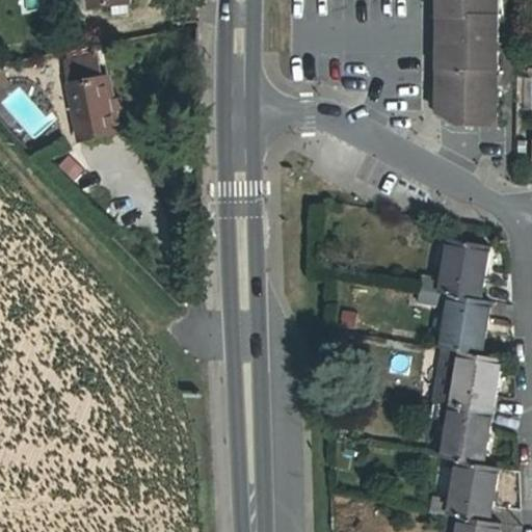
[(42,0),(27,0),(29,11),(44,9),(42,0)]
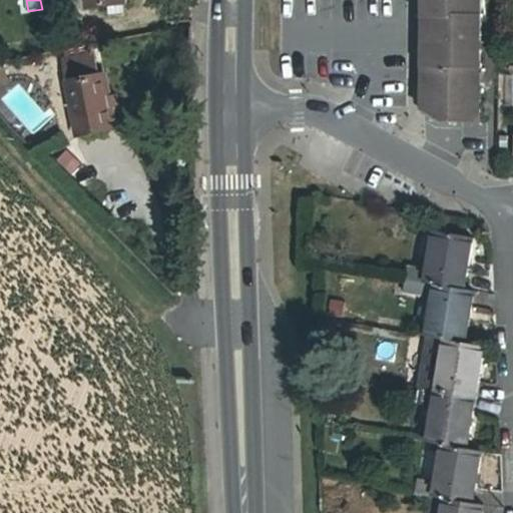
[(425,0),(425,15),(432,22),(432,35),(425,42),(425,76),(480,78),(480,0),(425,0)]
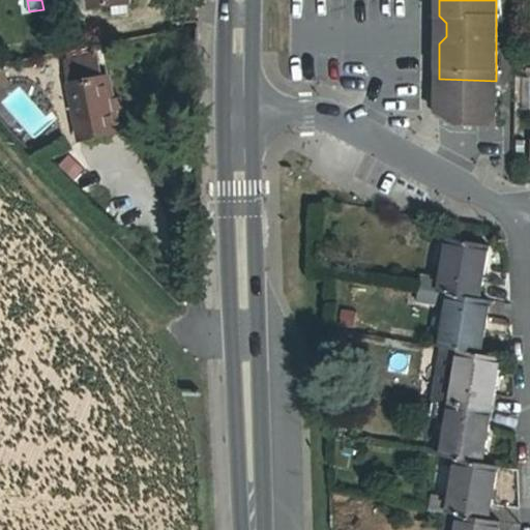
[(65,62),(81,139),(120,131),(110,78),(101,79),(97,56),(65,62)]
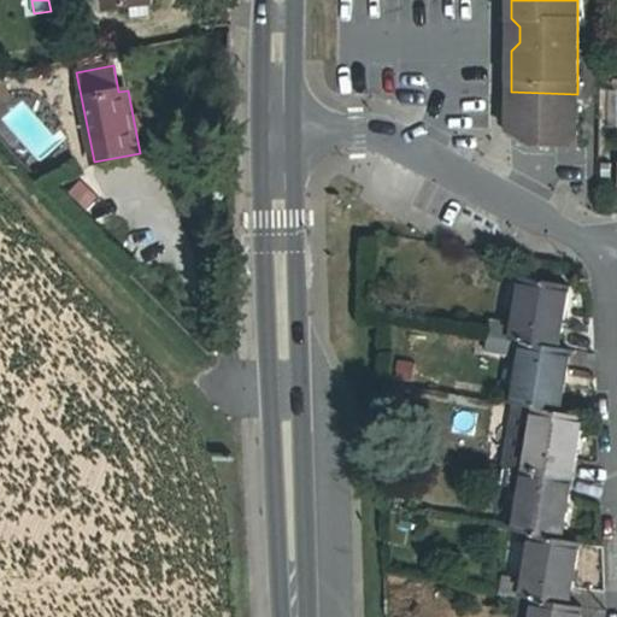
[(616,124),(616,87),(606,88),(606,125),(616,124)]
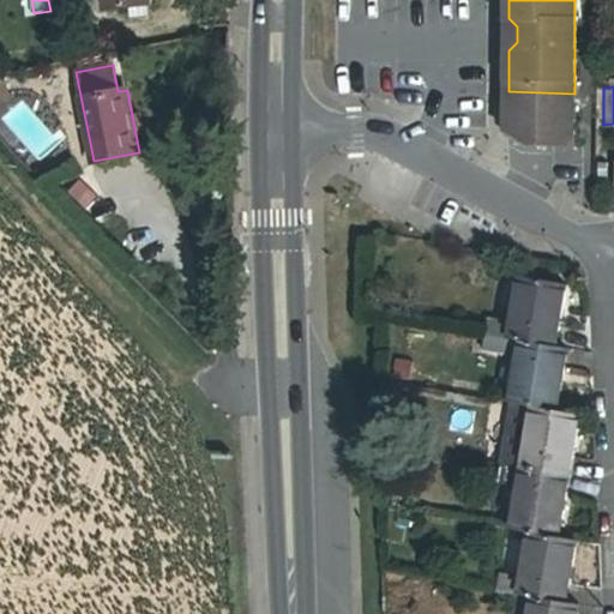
[(575,94),(509,91),(507,134),(524,143),(573,144),(575,94)]
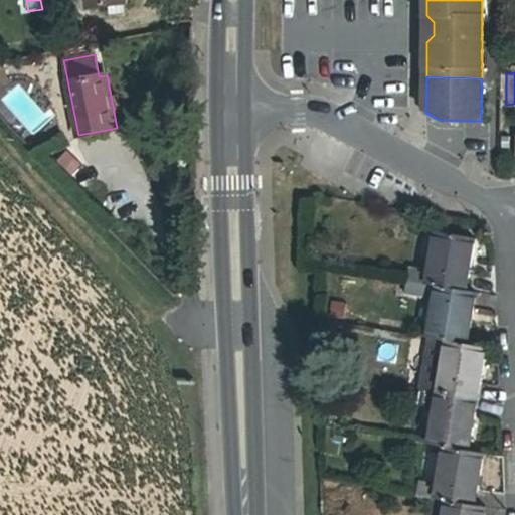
[(74,152),(60,160),(72,179),(87,170),(74,152)]
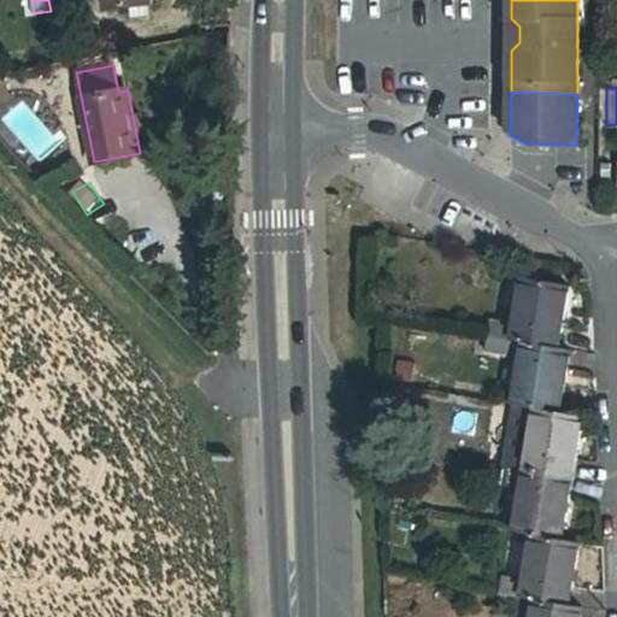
[(491,321),(488,335),(512,339),(559,347),(570,285),(523,276),(515,324),(491,321)]
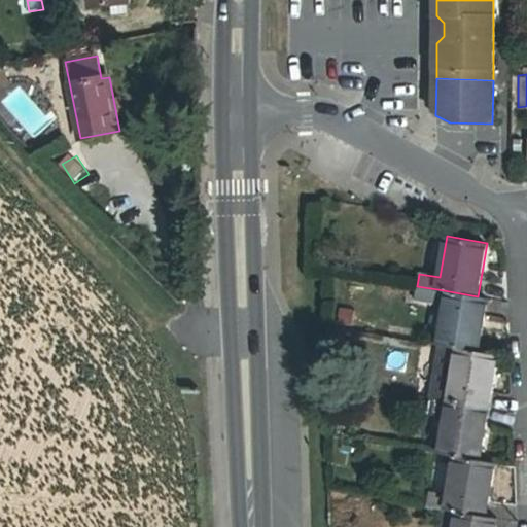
[(437,289),(417,286),(415,299),(446,304),(438,345),(479,351),(488,297),(478,296),(437,289)]
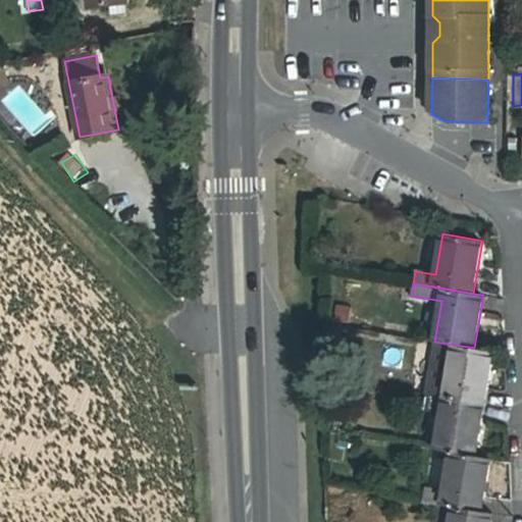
[(349,321),(351,306),(336,304),(334,319),(349,321)]
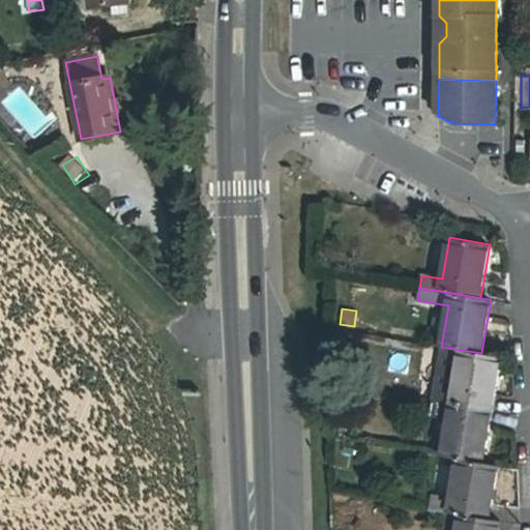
[(441,347),(432,400),(451,403),(492,410),(501,356),(481,353),(441,347)]
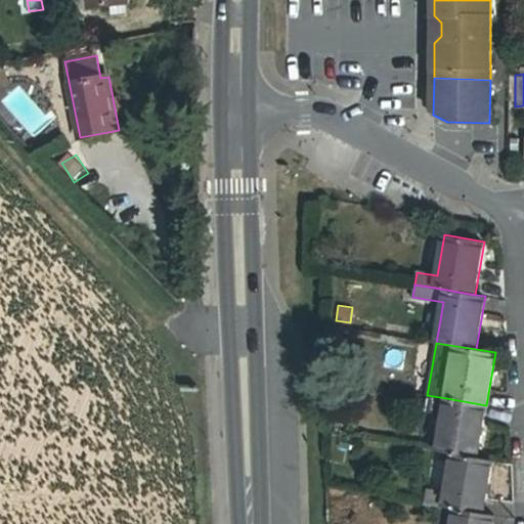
[(444,413),(437,451),(452,454),(477,459),(483,425),(486,405),(446,398),(427,395),(425,410),(444,413)]
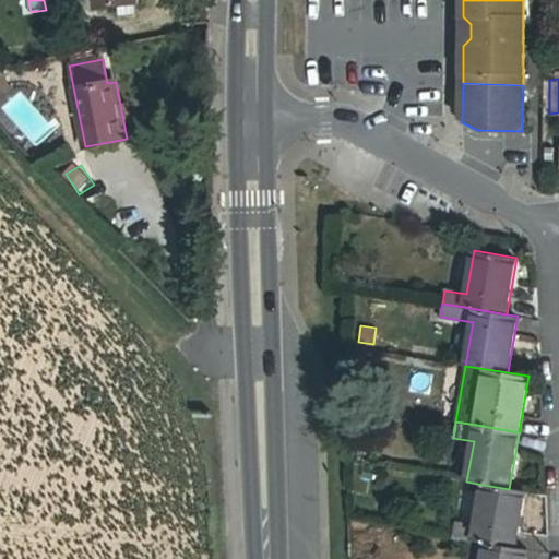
[(458,523),(454,537),(470,540),(515,548),(525,491),(509,489),(483,485),(476,526),(458,523)]
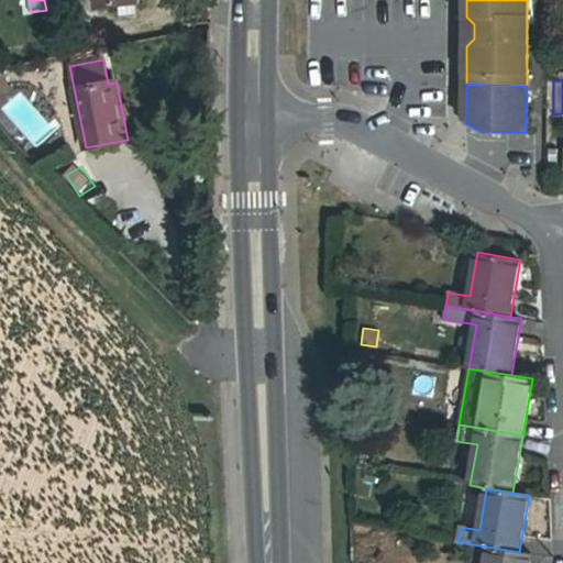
[(473,544),(457,541),(455,556),(471,560),(473,544)]
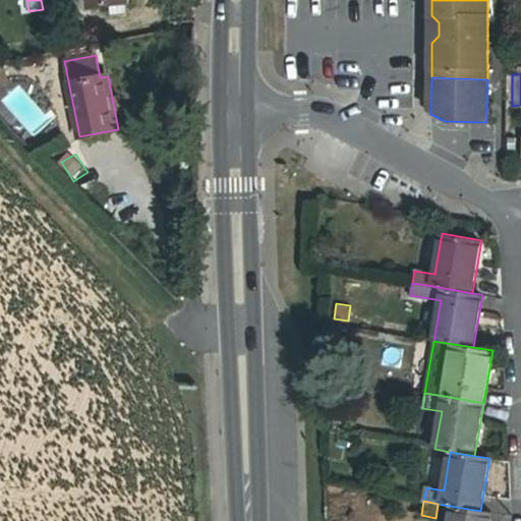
[(451,520),(450,520),(489,520),(491,513),(480,511),(438,504),(436,518),(451,520)]
